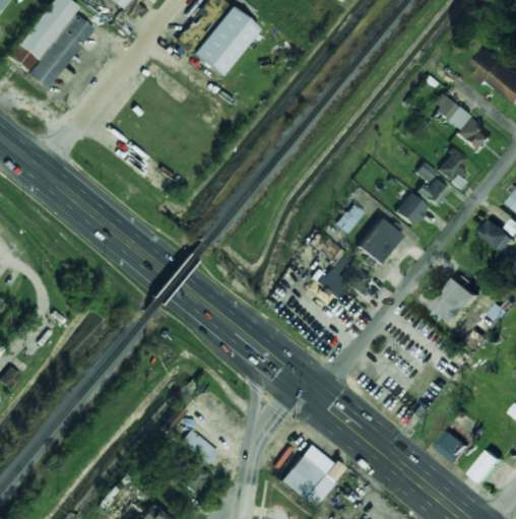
[(50,88),(95,27),(75,12),(80,6),(71,0),(52,0),(9,58),(50,88)]
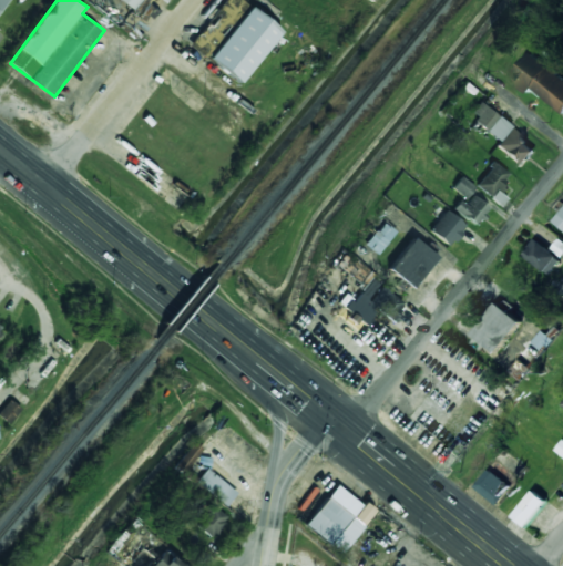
[(123,0),(136,9),(142,0),(123,0)]
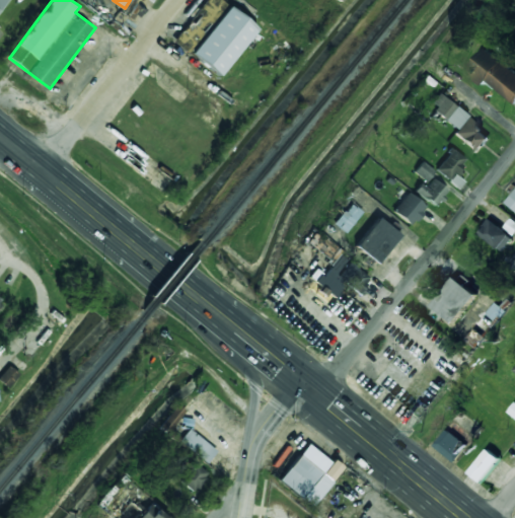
[(218,75),(187,49),(222,5),(253,30),(218,75)]
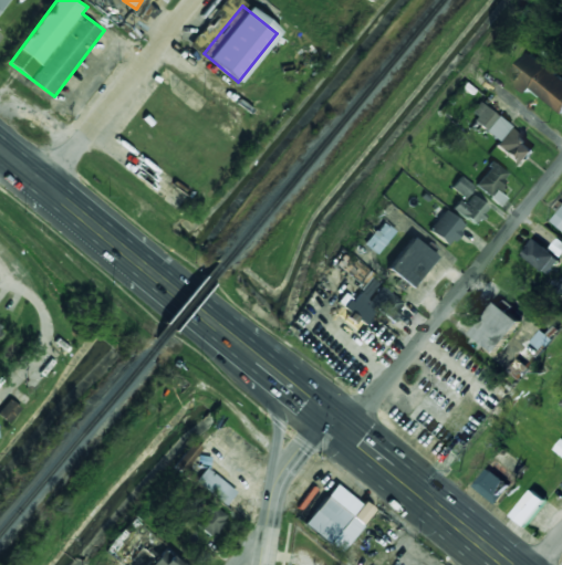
[(561,72),(537,52),(518,76),(561,110),(561,72)]
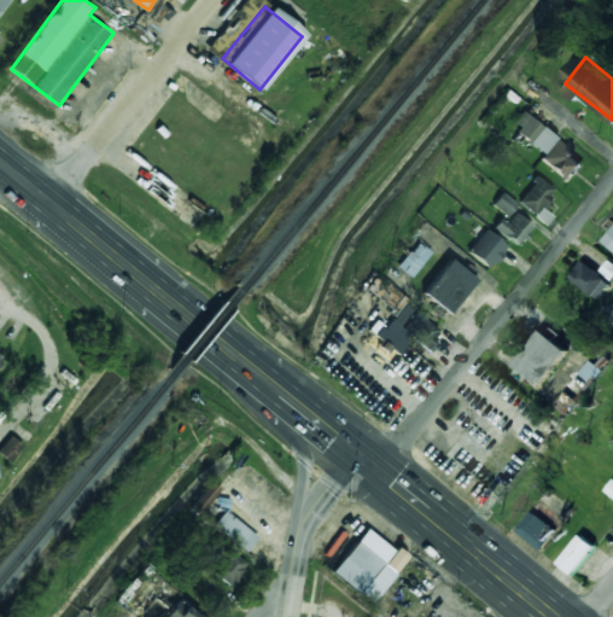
[(585,164),(576,157),(577,155),(559,140),(559,139),(532,117),(526,112),(517,123),(523,129),(519,134),(546,156),(543,159),(571,182),(585,164)]
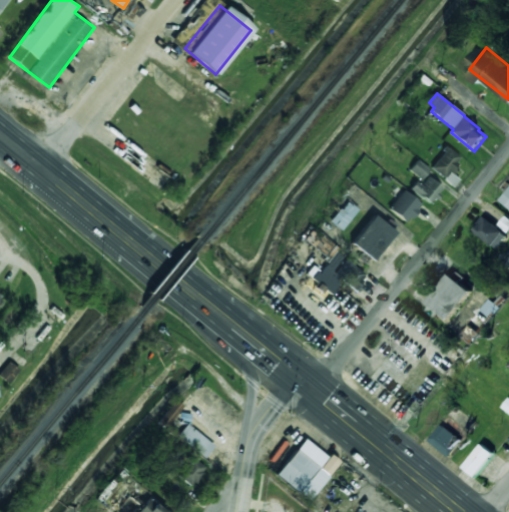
[(432,168),(455,187),(461,180),(455,175),(460,169),(457,167),(460,164),(457,162),(461,158),(447,145),(443,150),(446,152),(432,168)]
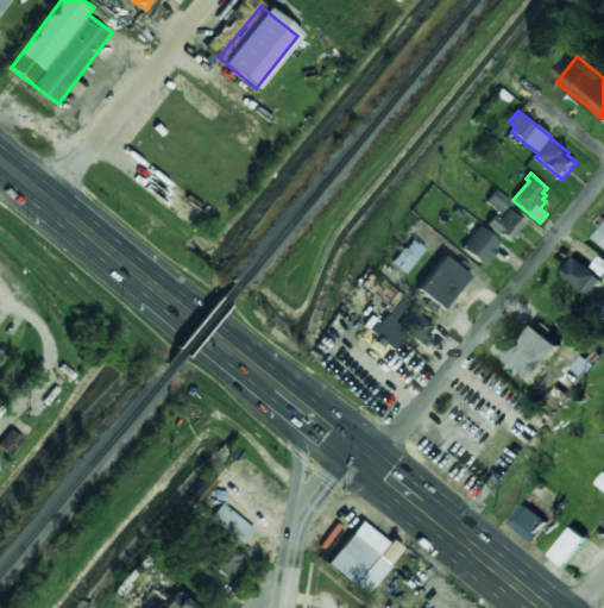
[(490,205),(504,212),(511,198),(496,190),(490,205)]
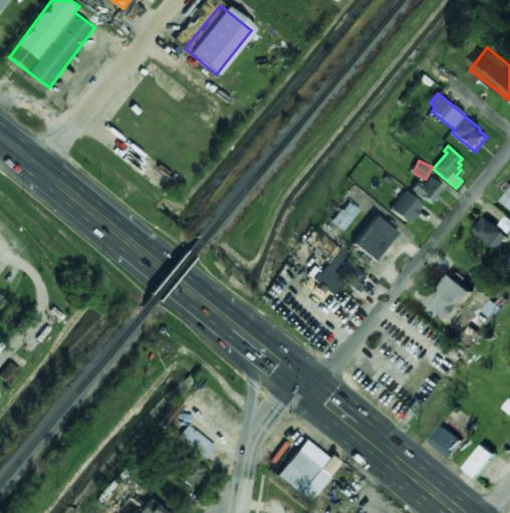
[(424,184),(420,181),(414,188),(432,204),(445,189),(431,176),(424,184)]
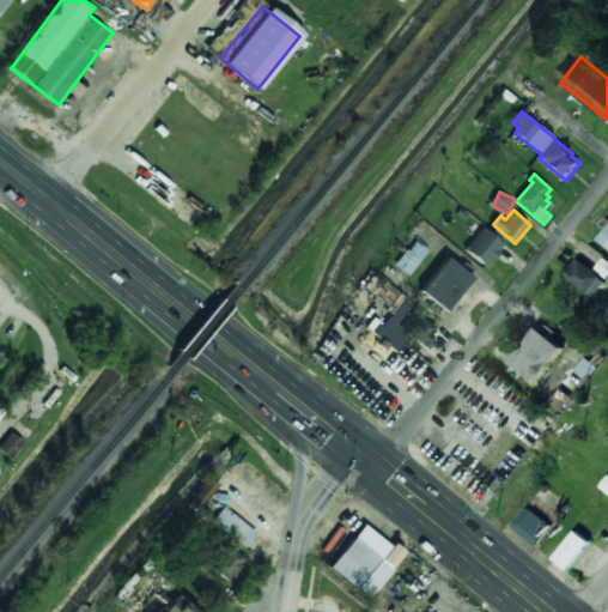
[(490,266),(506,244),(486,228),(468,249),(490,266)]
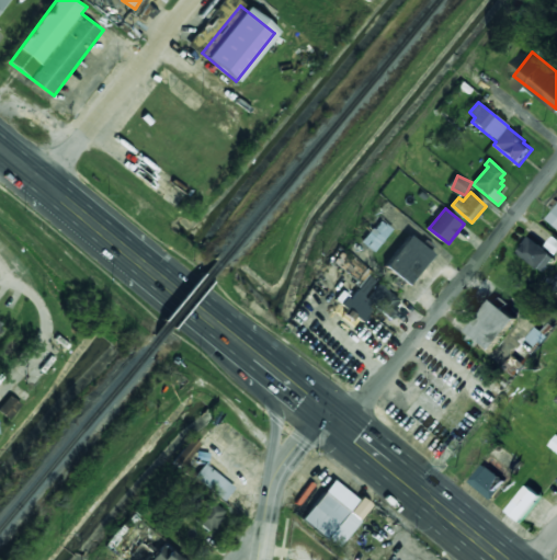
[(378,251),(396,227),(383,217),(365,242),(378,251)]
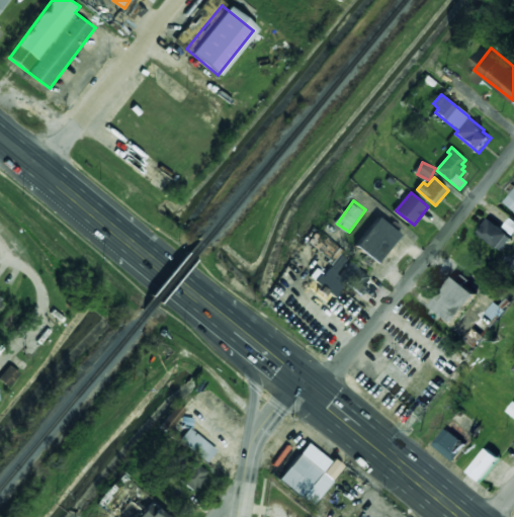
[(378,263),(402,235),(380,217),(357,245),(378,263)]
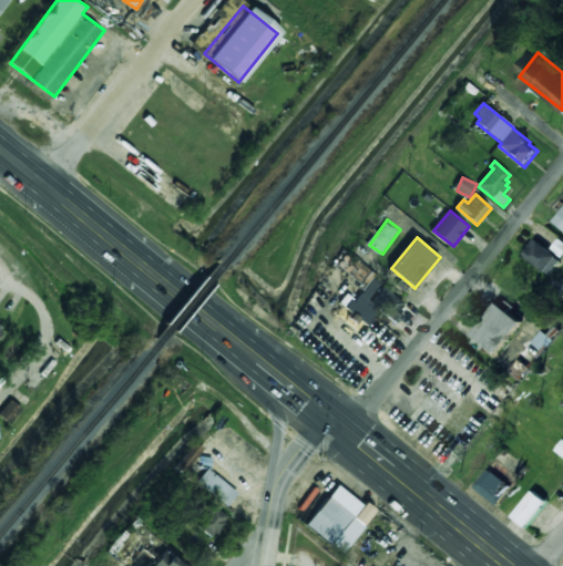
[(528,255),(552,271),(562,258),(562,256),(540,239),(528,255)]
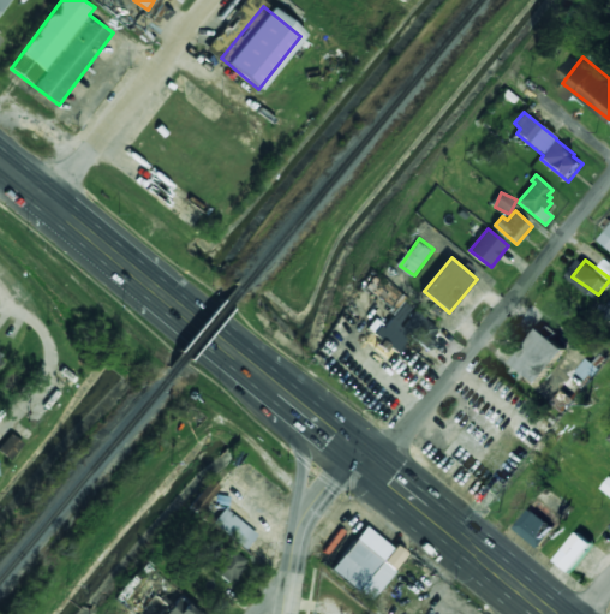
[(381,294),(393,305),(402,293),(390,282),(381,294)]
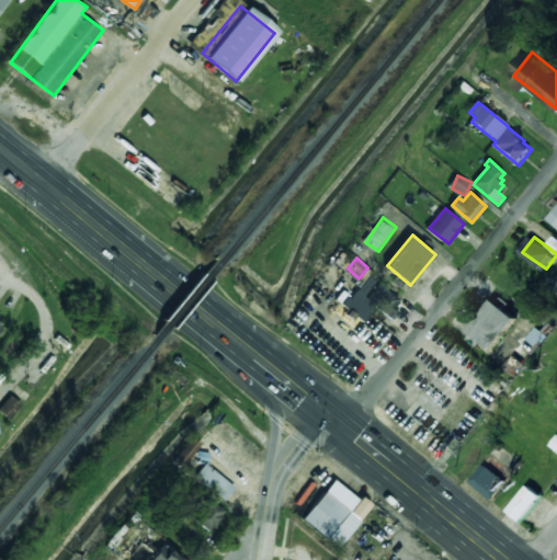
[(378,306),(393,318),(406,303),(374,275),(348,307),(365,321),(378,306)]
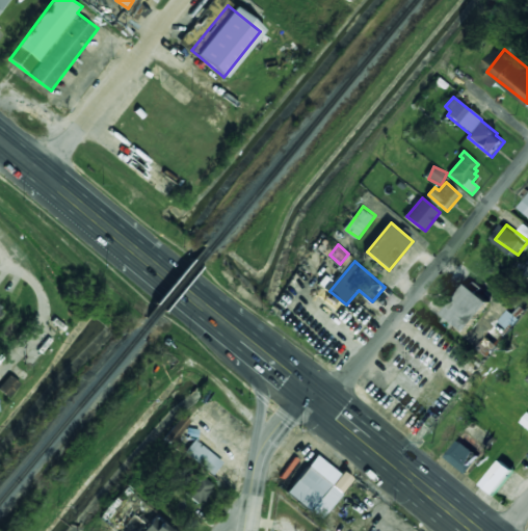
[(471,332),(494,301),(471,283),(447,313),(471,332)]
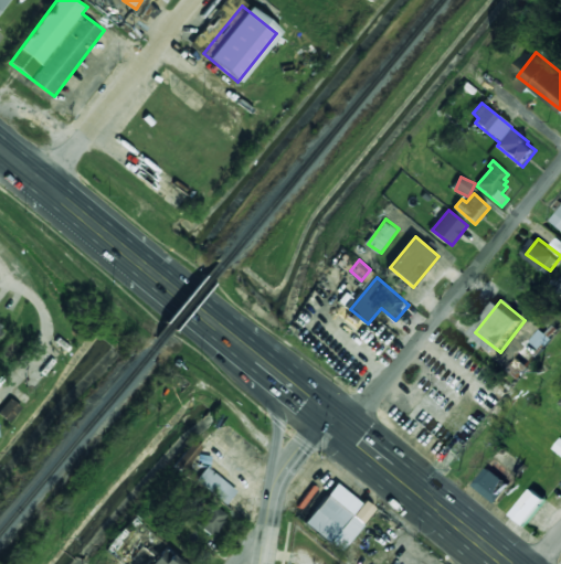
[(536,340),(546,349),(554,338),(546,329),(536,340)]
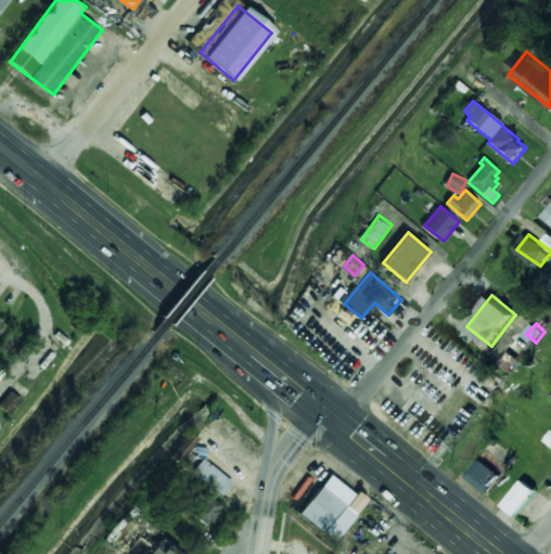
[(11,414),(22,400),(12,393),(1,406),(11,414)]
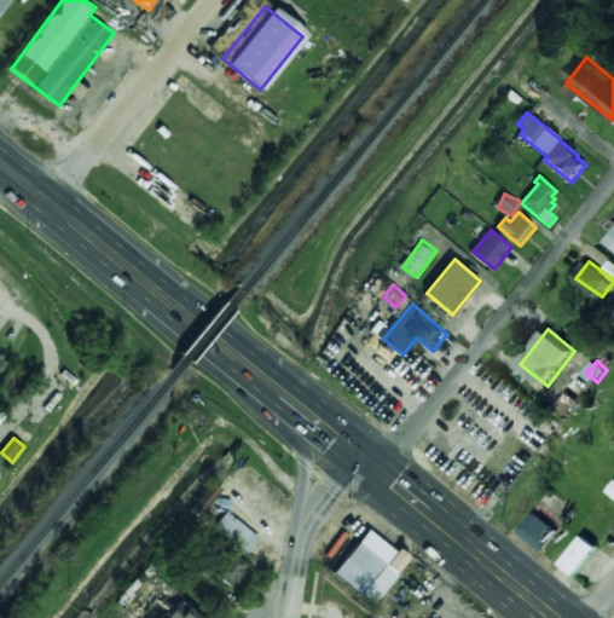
[(200,515),(220,490),(214,485),(193,510),(200,515)]
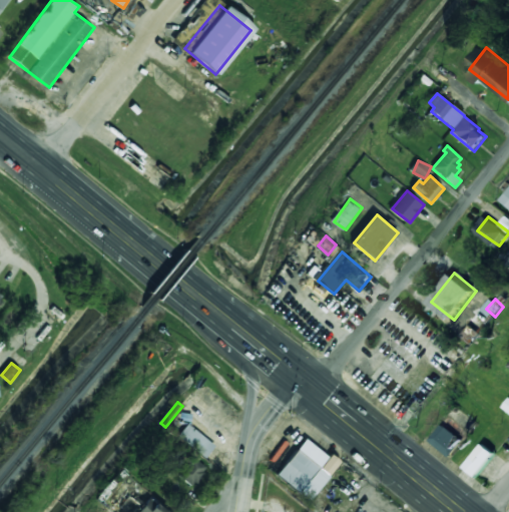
[(433,439),(452,456),(466,440),(446,423),(433,439)]
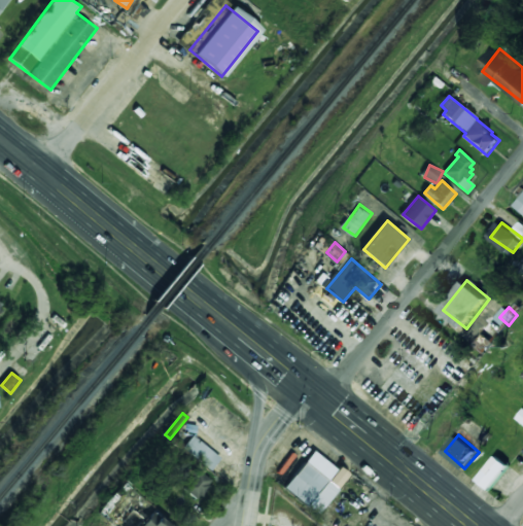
[(210,472),(182,449),(193,435),(221,459),(210,472)]
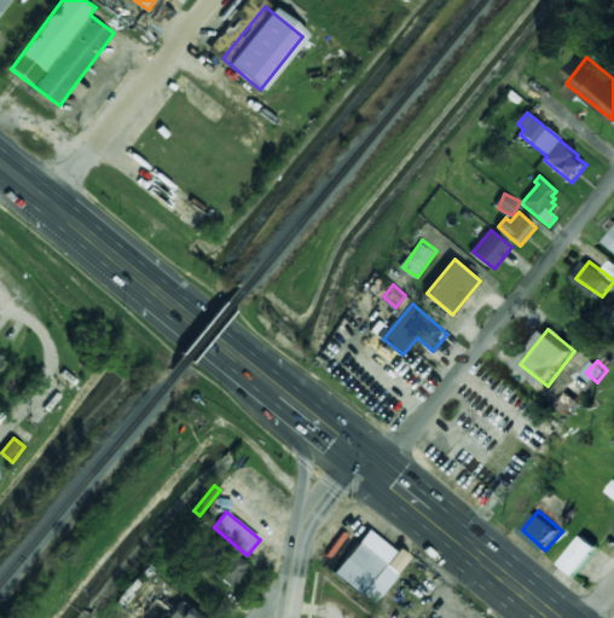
[(601,546),(586,533),(563,564),(578,576),(601,546)]
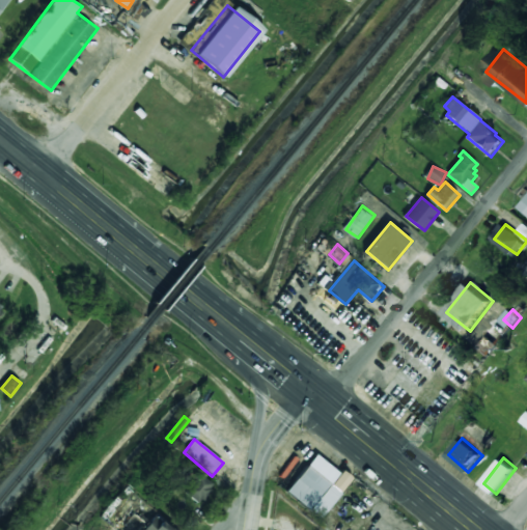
[(298,479),(320,500),(332,485),(310,466),(298,479)]
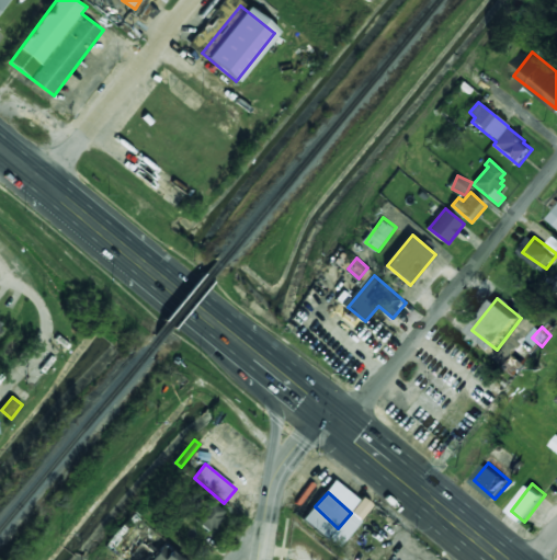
[(196,521),(213,532),(228,512),(212,500),(196,521)]
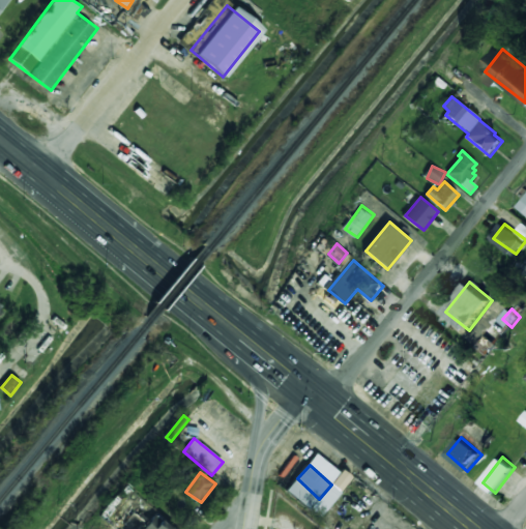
[(350,518),(356,522),(366,506),(359,502),(350,518)]
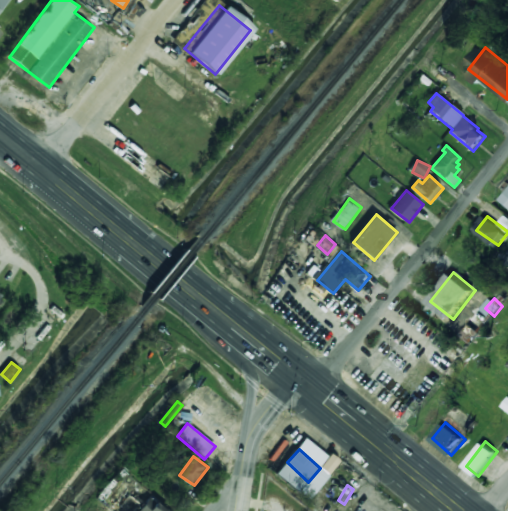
[(124,508),(131,510),(134,510),(139,499),(130,495),(124,508)]
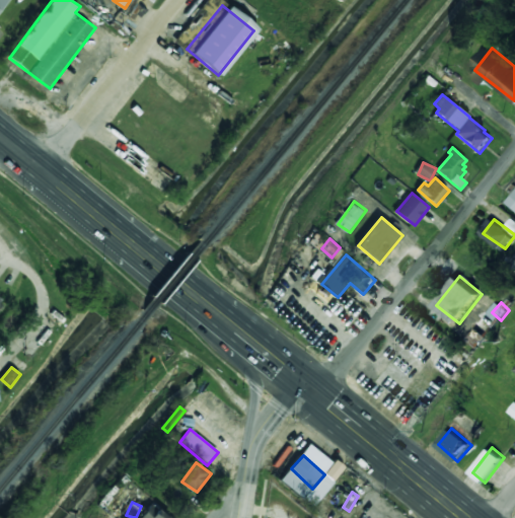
[(170,517),(152,503),(139,517),(170,517)]
